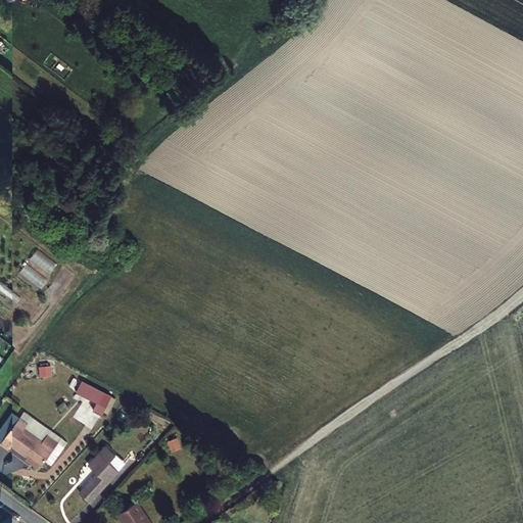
[(44,274),(54,267),(41,248),(31,255),(44,274)]
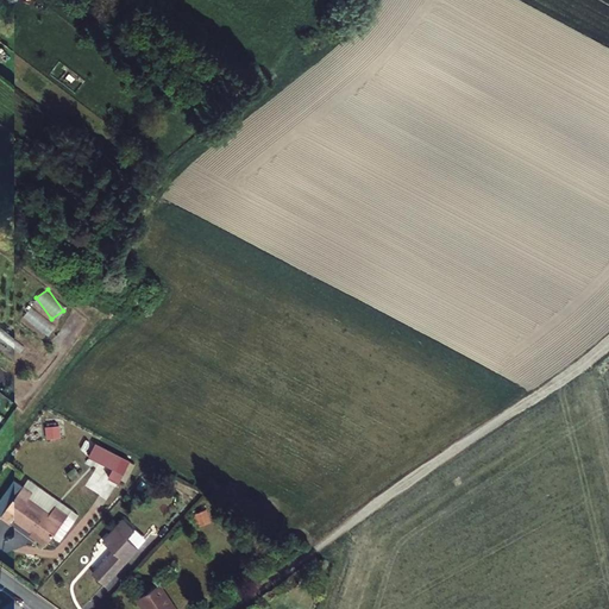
[(45,425),(46,435),(60,435),(60,425),(45,425)]
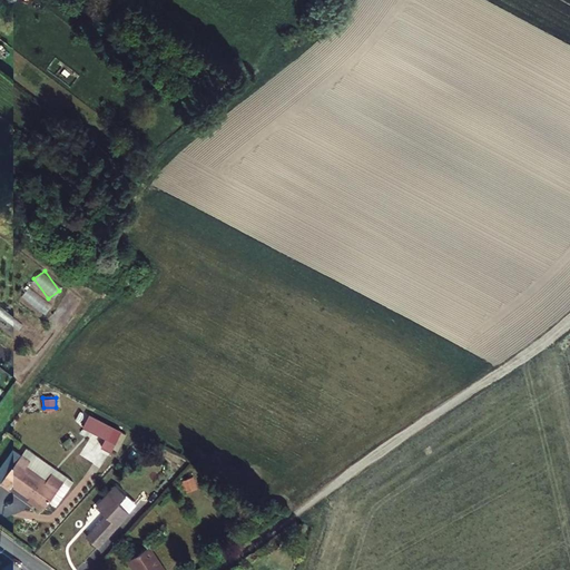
[(114,455),(124,435),(92,419),(86,431),(108,443),(104,450),(114,455)]
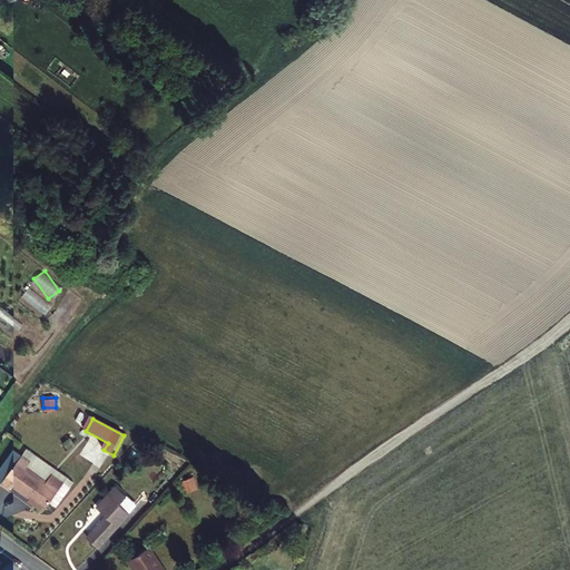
[(30,461),(22,455),(0,483),(0,484),(8,491),(12,485),(42,509),(62,483),(51,474),(46,482),(26,467),(30,461)]
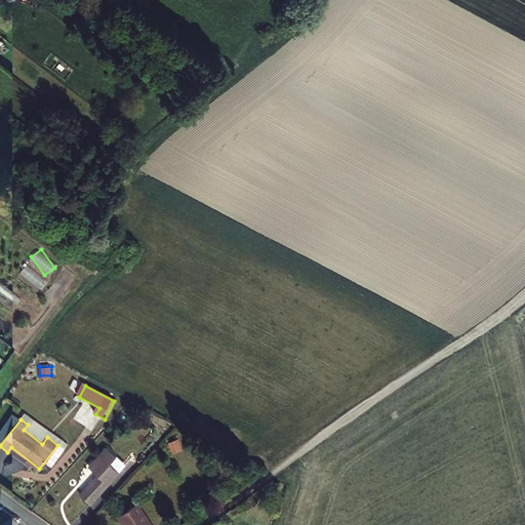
[(182,451),(176,440),(166,444),(170,455),(182,451)]
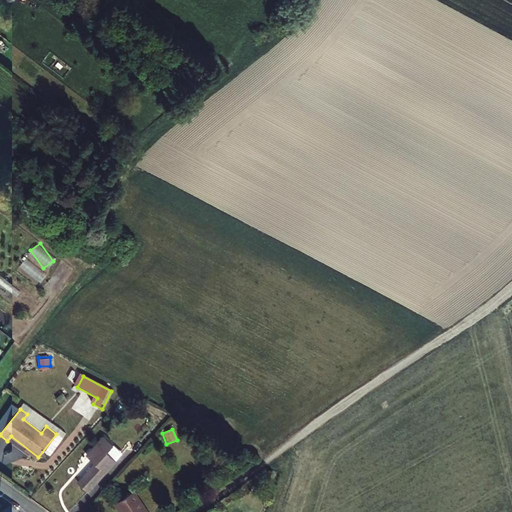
[(122,453),(104,436),(86,455),(94,464),(77,483),(86,492),(122,453)]
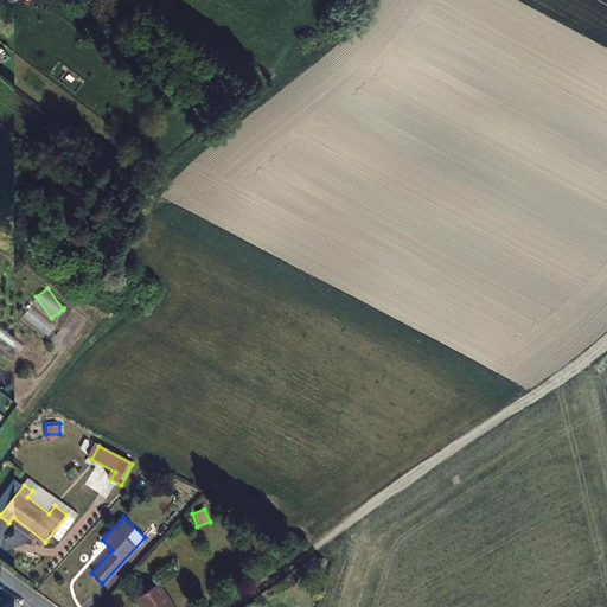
[(172,606),(158,583),(134,599),(139,606),(172,606)]
